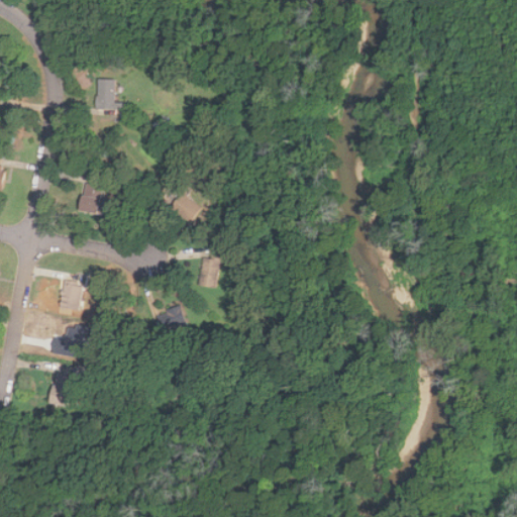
[(116,80),(98,80),(98,108),(121,109),(121,102),(115,102),(116,80)]
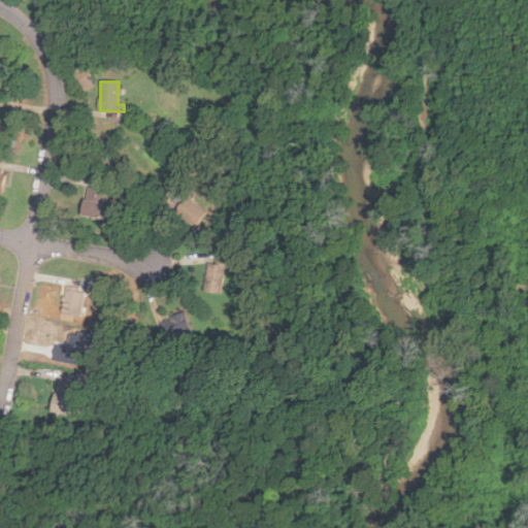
[(105,207),(109,190),(89,186),(81,213),(109,220),(111,209),(105,207)]
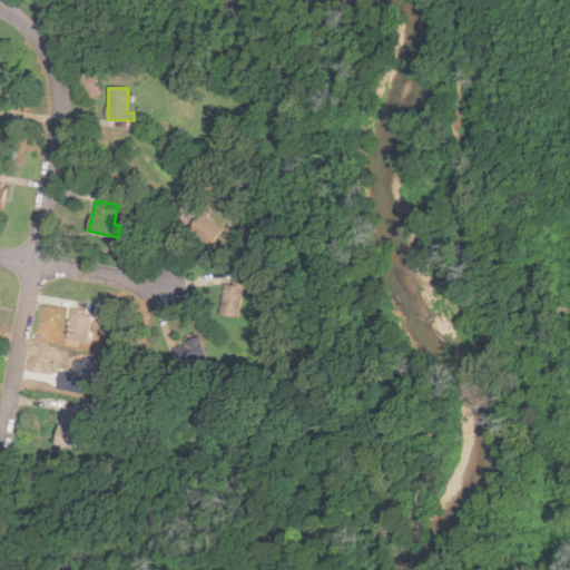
[(189,228),(210,244),(223,227),(200,212),(189,228)]
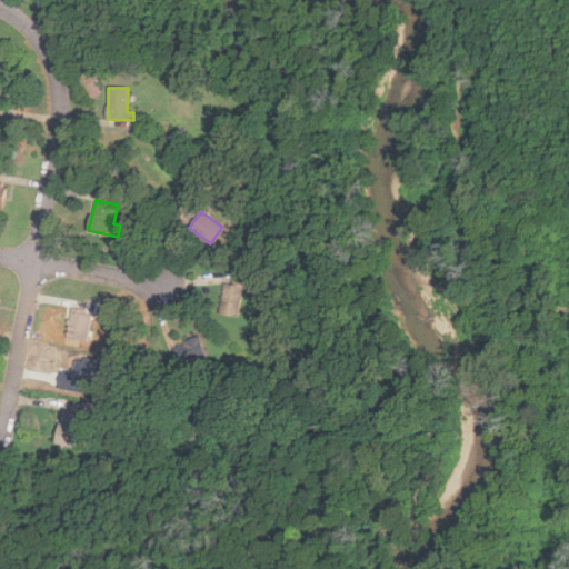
[(239,316),(243,281),(225,279),(220,313),(239,316)]
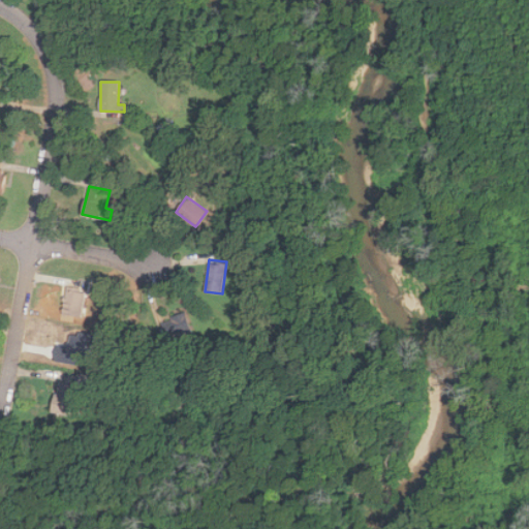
[(62,312),(84,316),(89,290),(67,286),(62,312)]
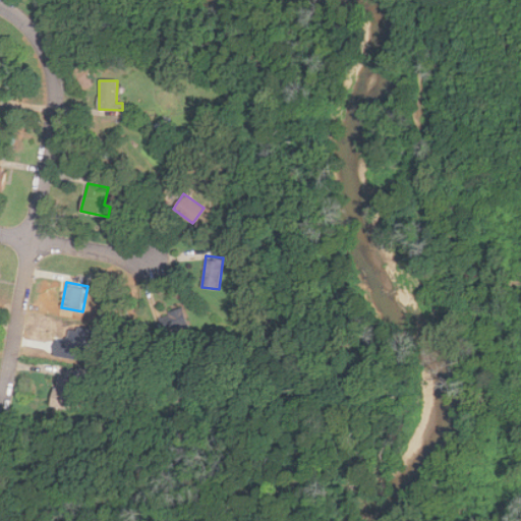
[(189,325),(184,307),(158,315),(164,333),(189,325)]
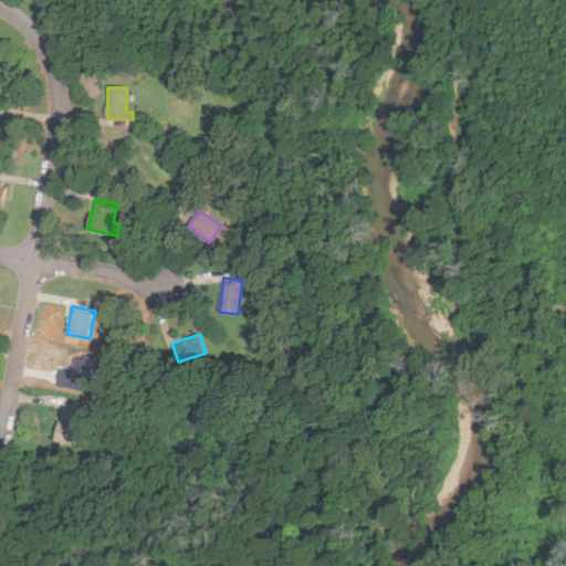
[(64,367),(60,386),(97,394),(104,358),(87,355),(86,359),(77,358),(75,369),(64,367)]
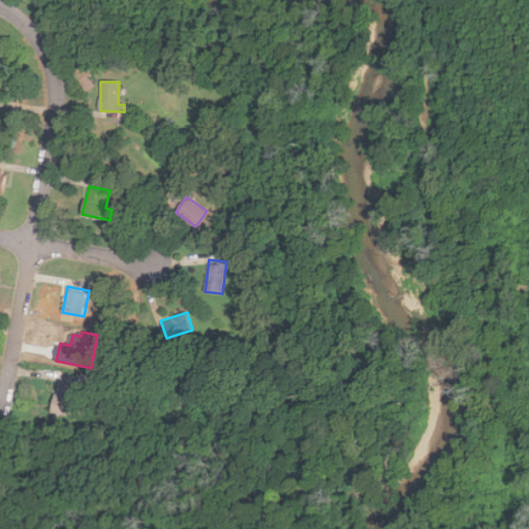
[(76,385),(57,381),(51,411),(70,415),(76,385)]
